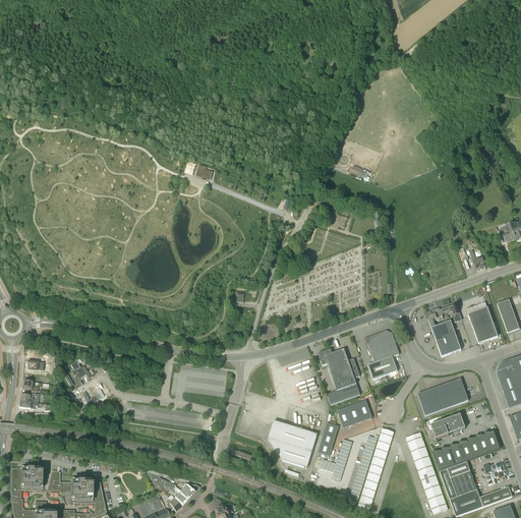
[(210,178),(212,170),(204,168),(205,165),(199,164),(196,174),(210,178)]
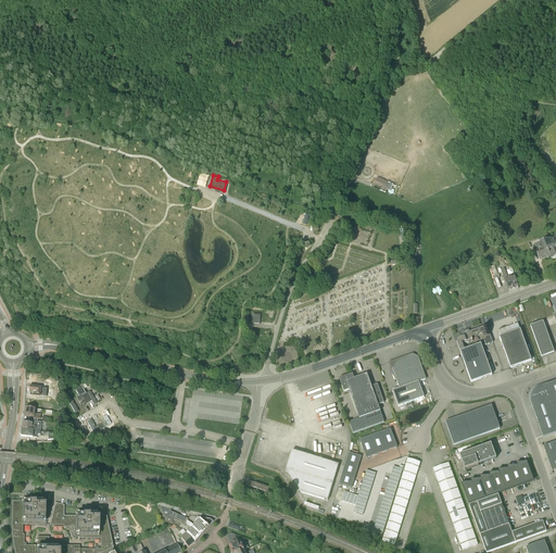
[(375,180),(384,186),(387,180),(383,178),(384,178),(377,175),(375,180)]
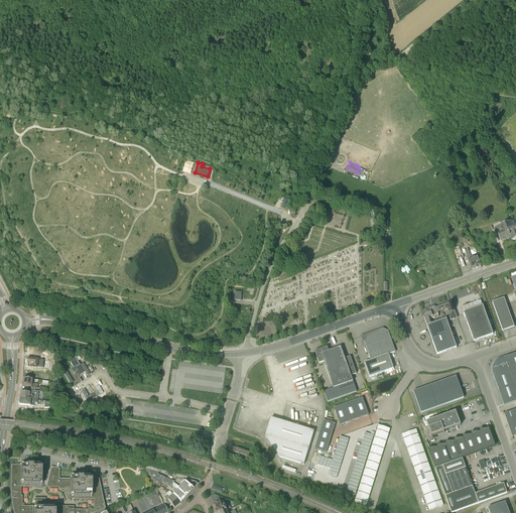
[(502,222),(495,225),(495,226),(497,230),(498,229),(501,236),(503,236),(505,235),(506,237),(511,235),(512,237),(513,237),(514,237),(515,237),(515,236),(515,234),(512,221),(512,220),(512,219),(506,221),(505,220),(502,221),(502,222)]
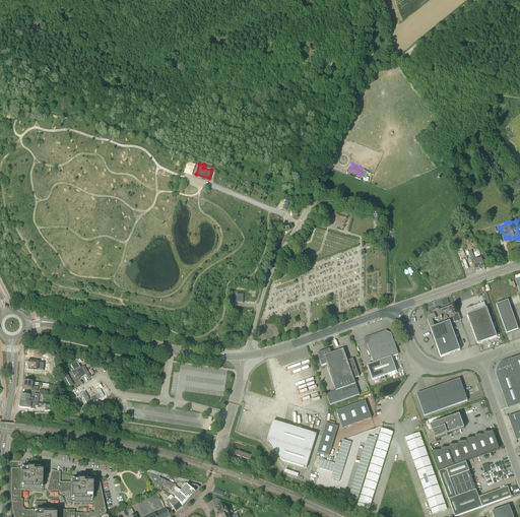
[(471,248),(468,249),(475,270),(484,266),(483,262),(481,255),(478,256),(478,255),(474,256),(471,248)]
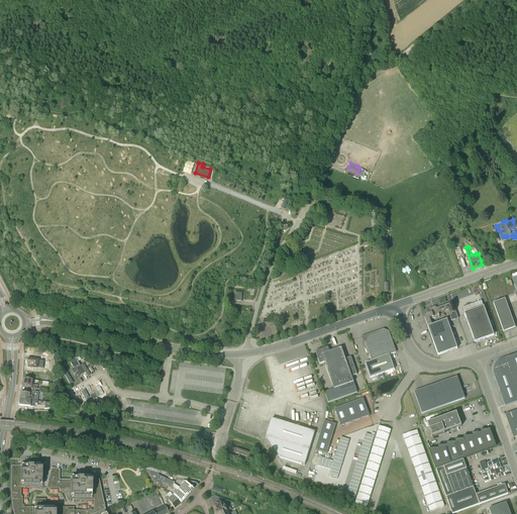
[(488,248),(484,252),(487,258),(492,254),(488,248)]
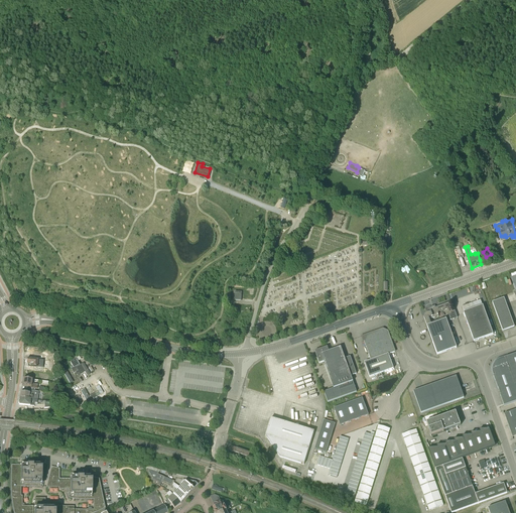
[(492,299),(501,324),(503,329),(514,325),(504,295),(492,299)]
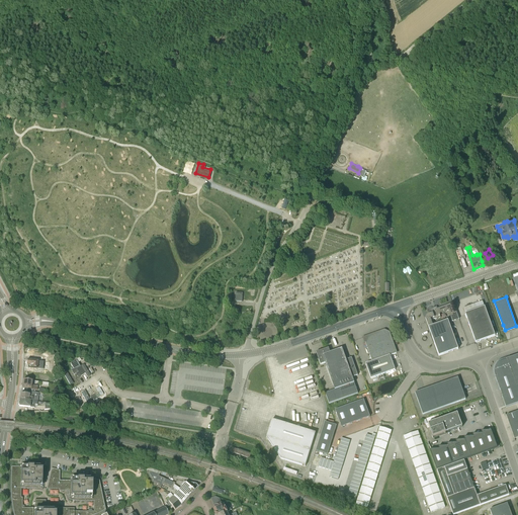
[(433,323),(431,318),(435,316),(435,317),(440,315),(439,311),(448,308),(452,319),(459,316),(456,309),(454,310),(450,301),(437,306),(436,304),(432,306),(431,306),(431,307),(430,308),(430,309),(430,310),(430,311),(428,311),(428,312),(427,312),(426,313),(426,314),(425,314),(425,315),(425,316),(426,316),(428,324),(433,323)]
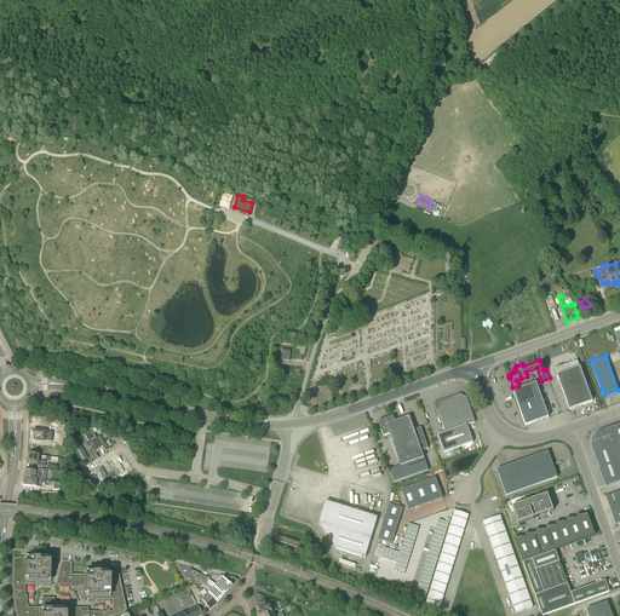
[(569,407),(592,398),(580,363),(557,372),(569,407)]
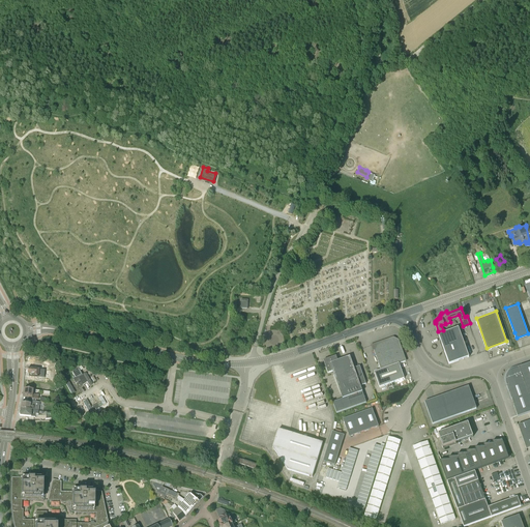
[(443,330),(438,331),(449,361),(469,354),(459,324),(443,330)]
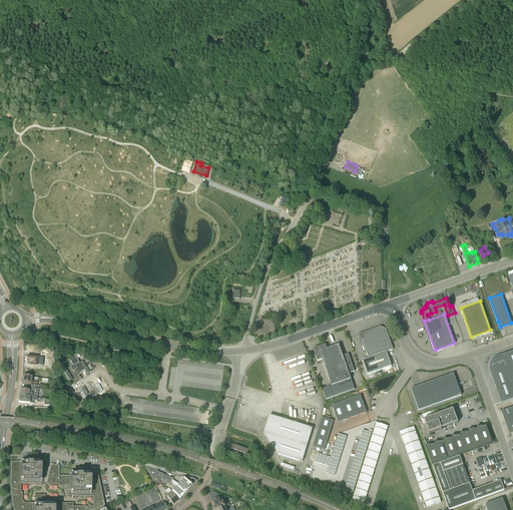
[(362,357),(366,367),(367,372),(391,364),(386,350),(393,347),(385,327),(381,325),(360,332),(368,355),(362,357)]
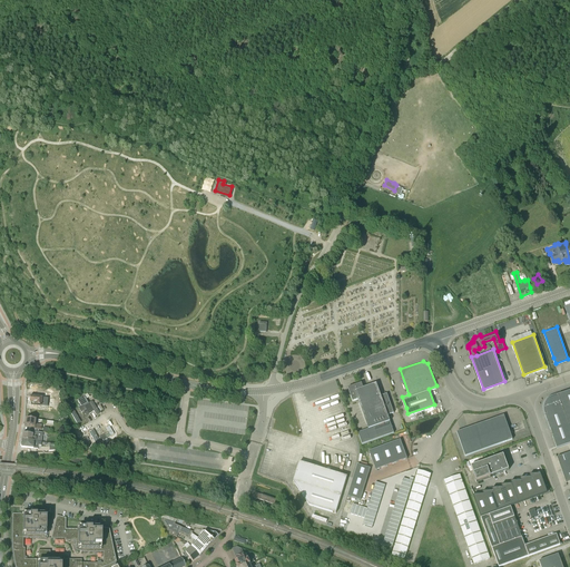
[(362,441),(394,430),(387,412),(394,410),(386,391),(381,393),(376,380),(363,384),(362,380),(351,383),(352,384),(350,388),(349,388),(351,393),(353,398),(357,397),(369,426),(359,430),(362,441)]
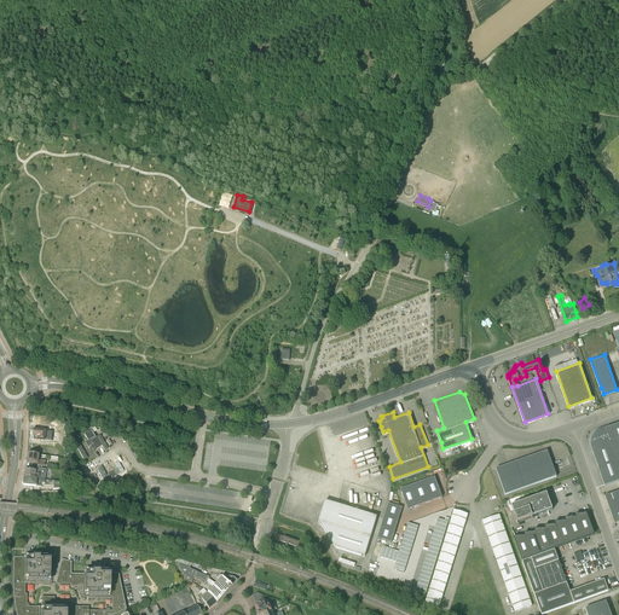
[(618,419),(606,425),(618,460),(618,419)]
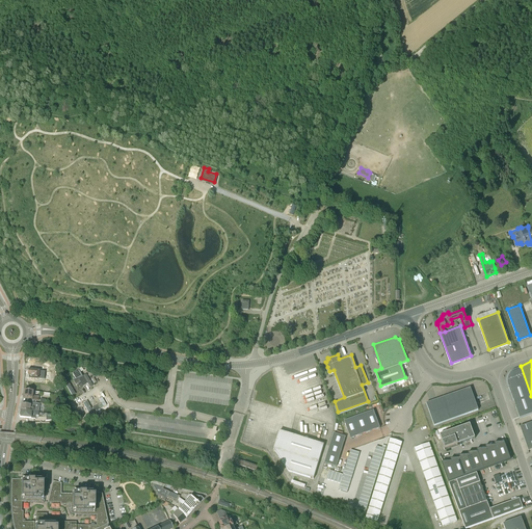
[(520,416),(531,411),(531,396),(521,366),(520,366),(520,367),(514,369),(512,370),(510,371),(509,373),(508,375),(508,377),(508,379),(508,381),(509,384),(508,385),(513,398),(514,398),(516,403),(515,404),(520,416)]
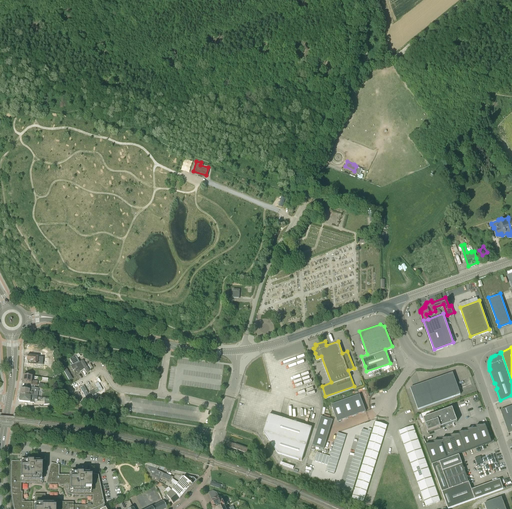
[(29,361),(34,361),(37,362),(37,359),(42,359),(43,358),(47,358),(47,360),(50,361),(50,355),(47,355),(27,353),(26,358),(29,358),(29,361)]
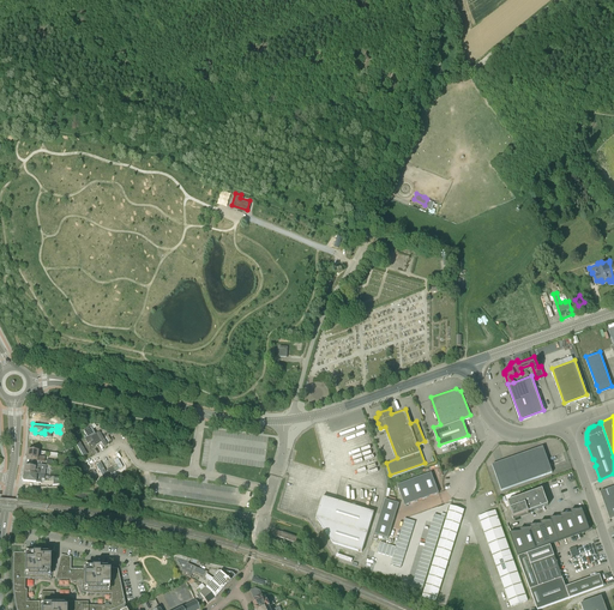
[(356,439),(365,436),(362,429),(355,430),(354,428),(357,428),(357,427),(344,430),(345,436),(355,434),(356,439)]
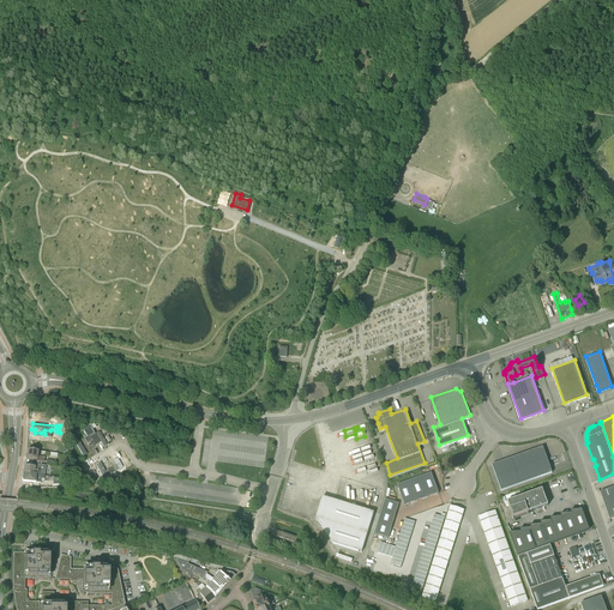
[(91,432),(95,442),(100,440),(102,445),(107,444),(100,428),(91,432)]
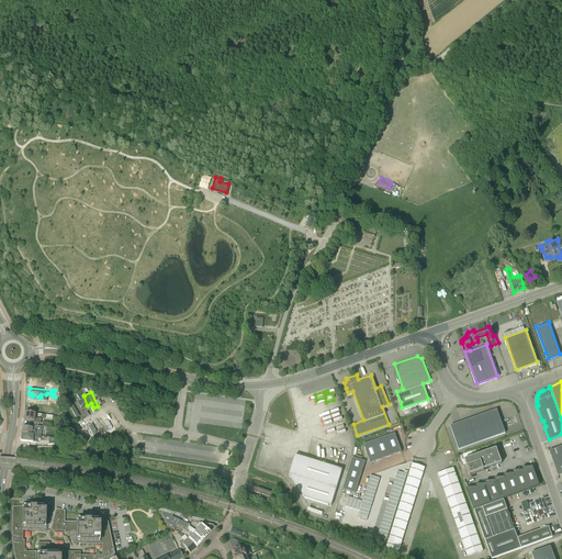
[(75,406),(72,402),(71,401),(68,403),(76,416),(79,414),(75,406)]
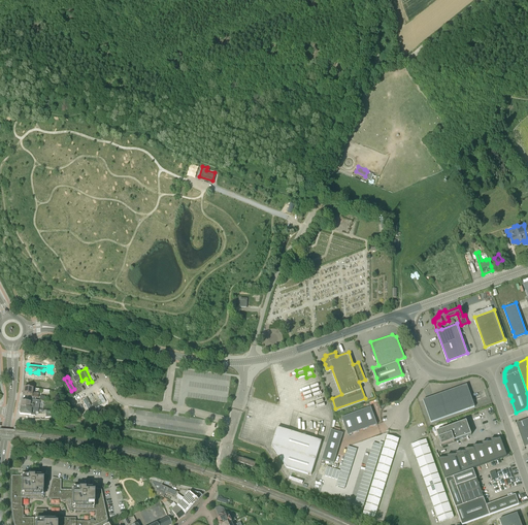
[(474,404),(472,399),(468,400),(465,393),(470,391),(466,382),(423,397),(431,420),(474,404)]
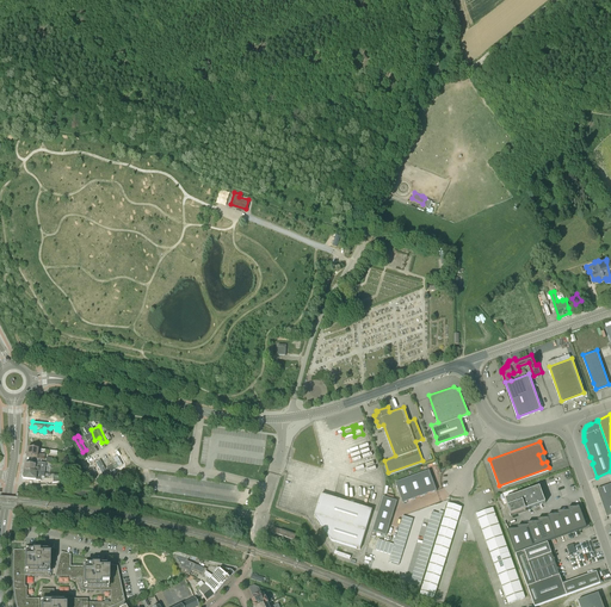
[(55,453),(44,452),(37,451),(38,446),(28,445),(25,452),(36,454),(36,456),(43,457),(43,459),(45,460),(45,459),(54,460),(55,453)]
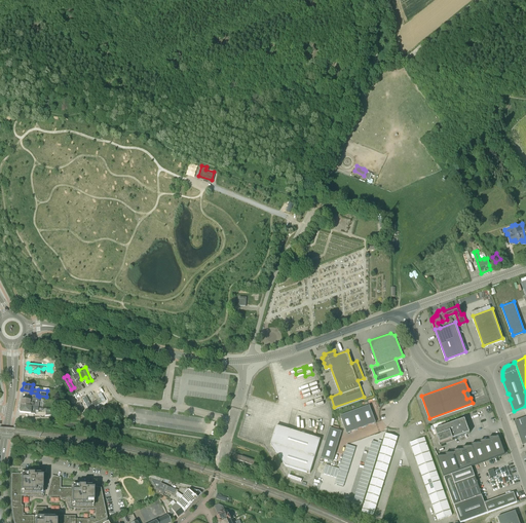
[(95,388),(101,400),(107,397),(101,384),(95,388)]
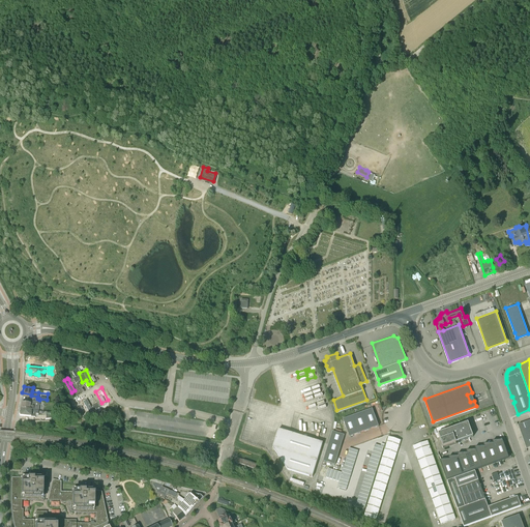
[(88,412),(94,409),(87,398),(81,401),(88,412)]
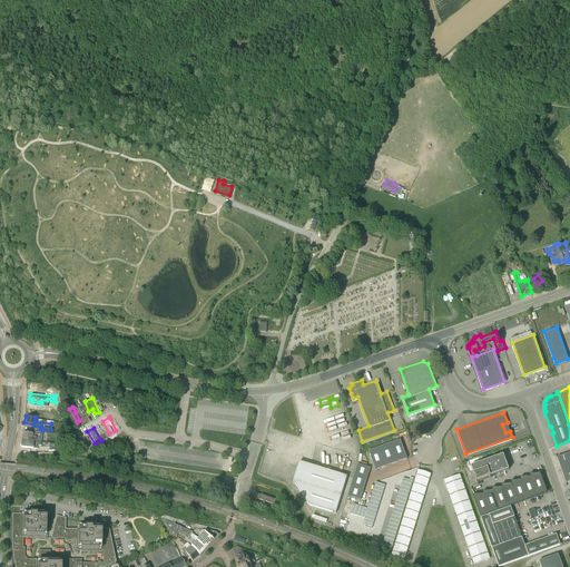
[(38,442),(45,443),(46,439),(41,438),(41,439),(21,436),(20,442),(21,445),(38,446),(38,442)]
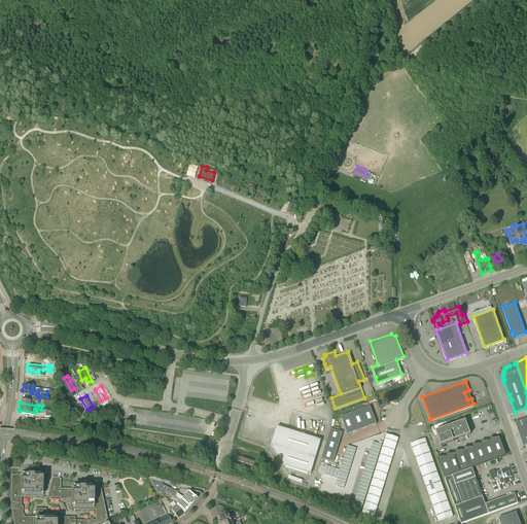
[(341,414),(347,431),(377,421),(370,404),(341,414)]
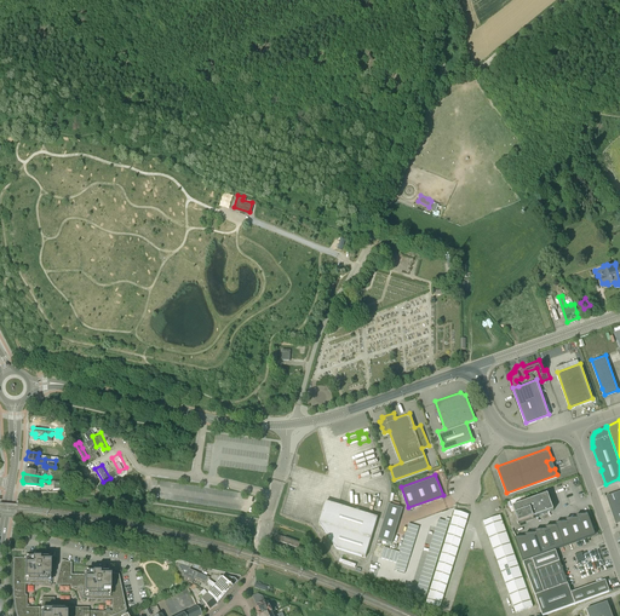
[(619,488),(606,493),(615,520),(619,519),(619,488)]
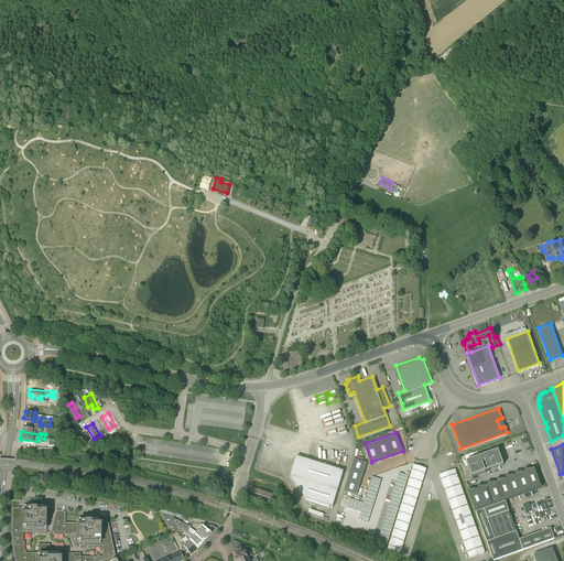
[(472,473),(503,462),(498,446),(466,459),(472,473)]
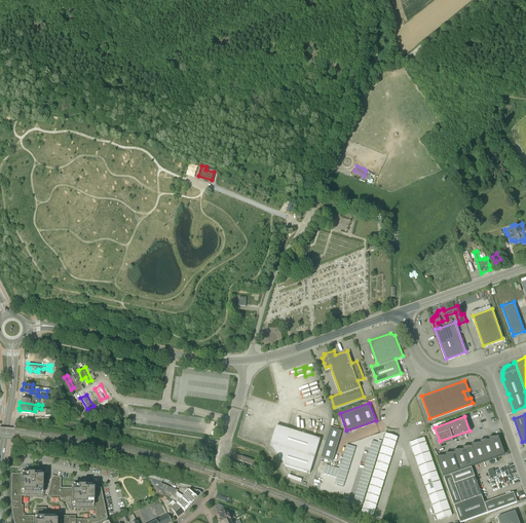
[(309,471),(318,442),(321,437),(276,423),(270,441),(286,463),(309,471)]
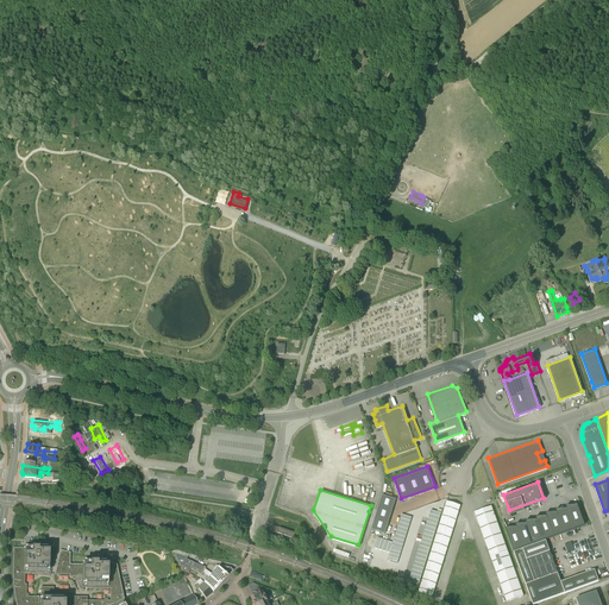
[(371,527),(385,530),(396,497),(382,492),(371,527)]
